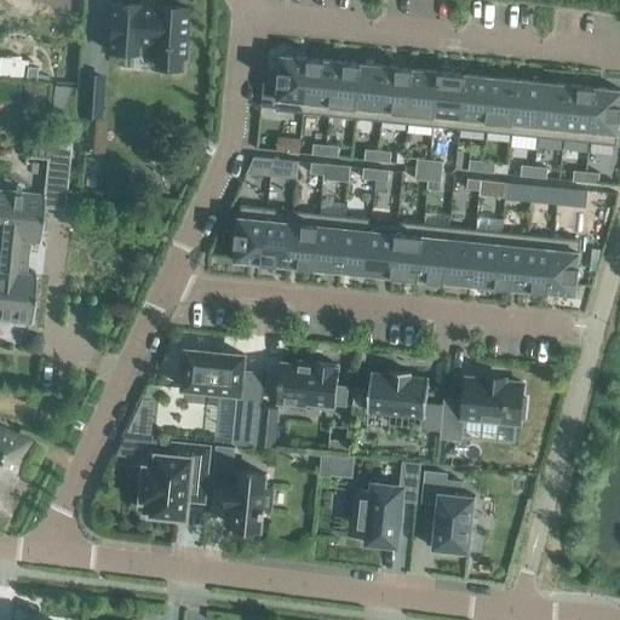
[(17,0),(7,57),(27,59),(36,0),(17,0)]
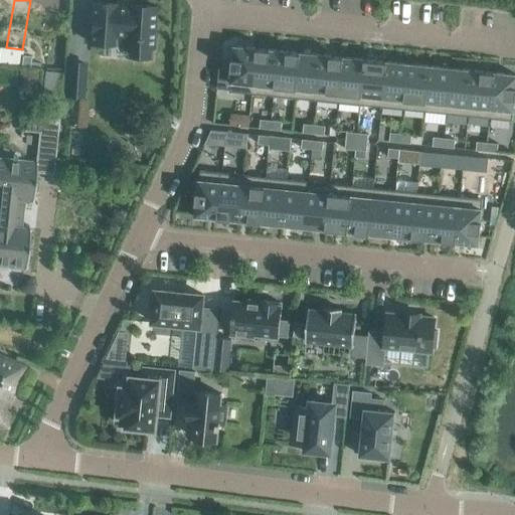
[(133,45),(132,56),(149,57),(150,46),(153,46),(156,7),(132,5),(132,7),(116,6),(116,4),(92,2),(90,42),(114,44),(114,34),(130,35),(129,45),(133,45)]
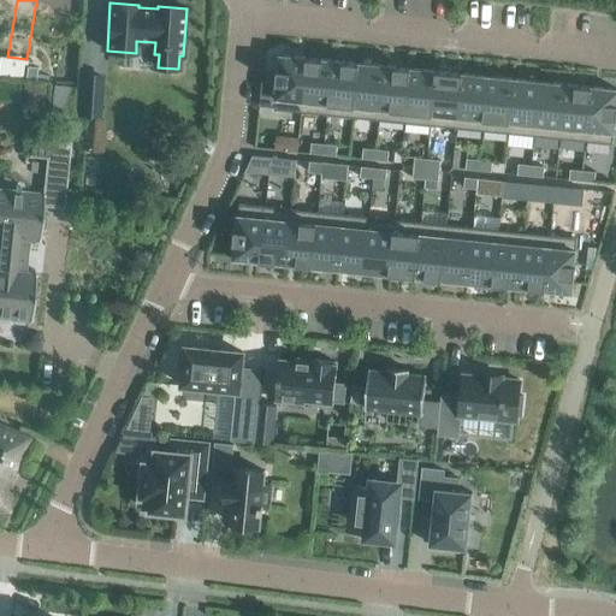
[(277,83),(274,110),(301,112),(307,58),(280,55),(278,70),(277,69),(276,83),(277,83)]
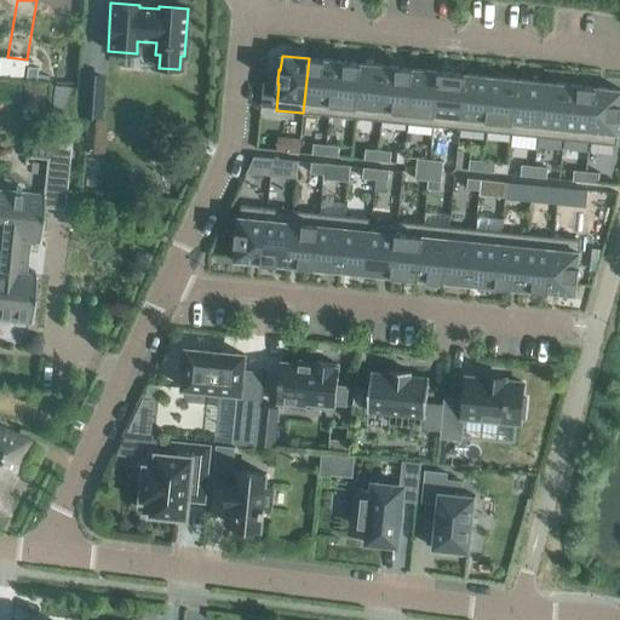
[(309,58),(303,113),(329,115),(334,61),(309,58)]
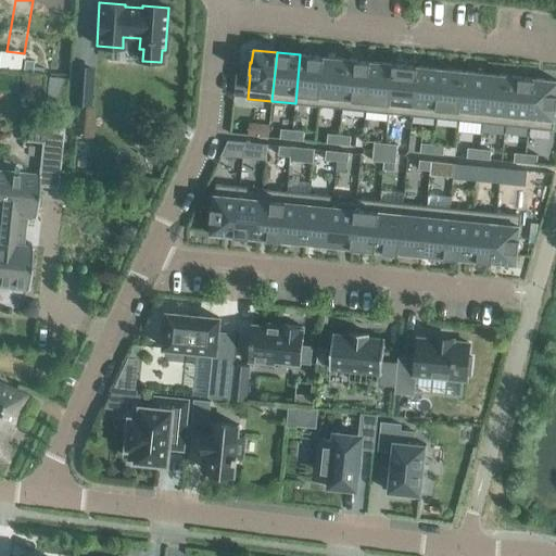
[(318,105),(324,57),(300,54),(295,103),(318,105)]
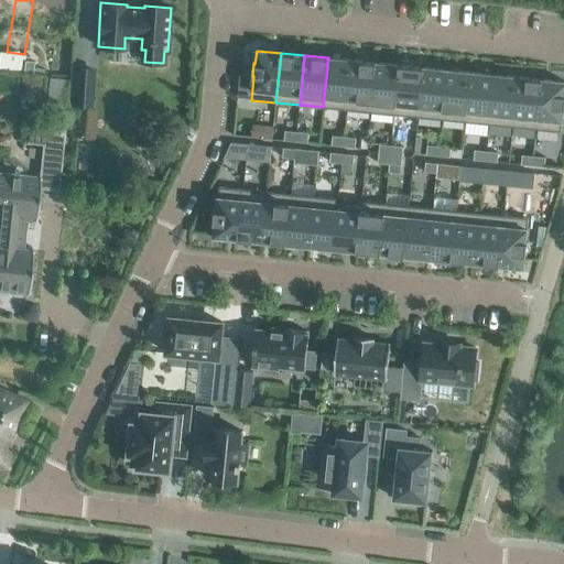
[(323,107),(347,110),(351,60),(328,57),(323,107)]
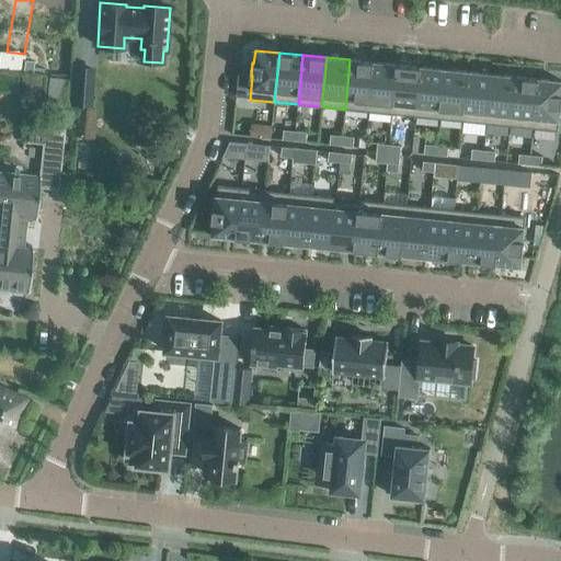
[(374,63),(350,59),(345,110),(368,112),(374,63)]
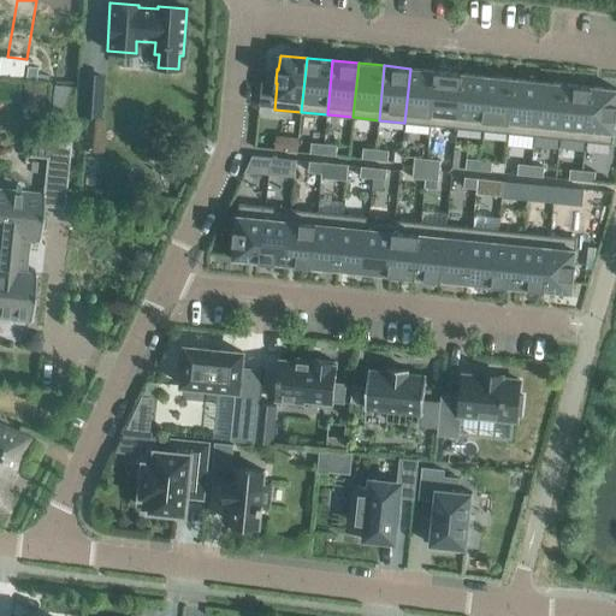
[(410,69),(404,123),(431,125),(436,71),(410,69)]
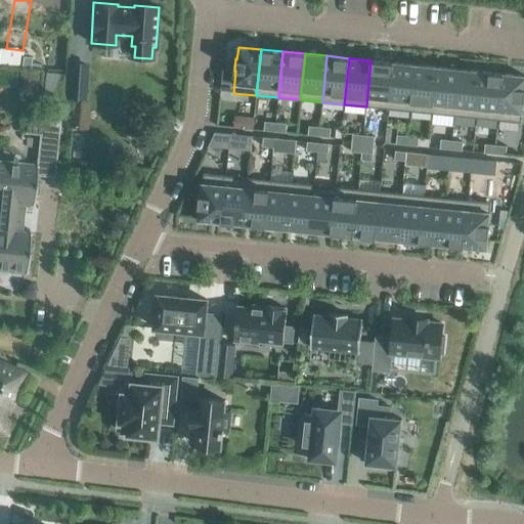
[(366,106),(388,108),(393,62),(370,60),(366,106)]
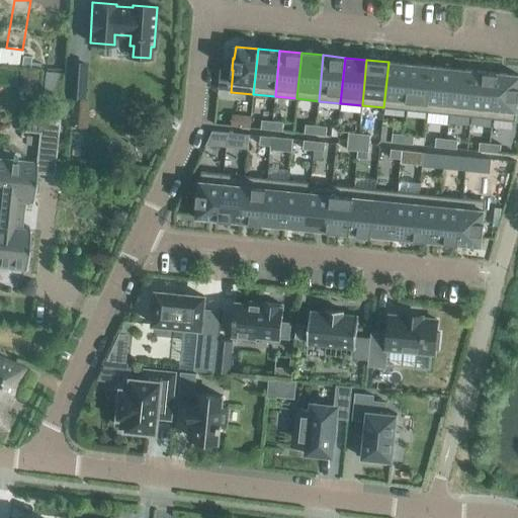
[(406,109),(410,64),(389,62),(383,107),(406,109)]
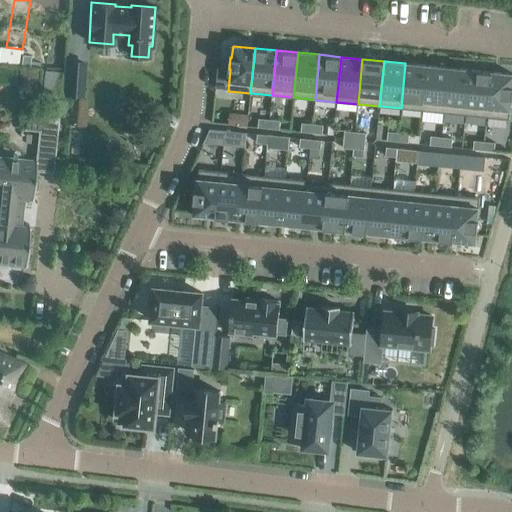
[(69,62),(67,94),(81,95),(83,63),(69,62)]
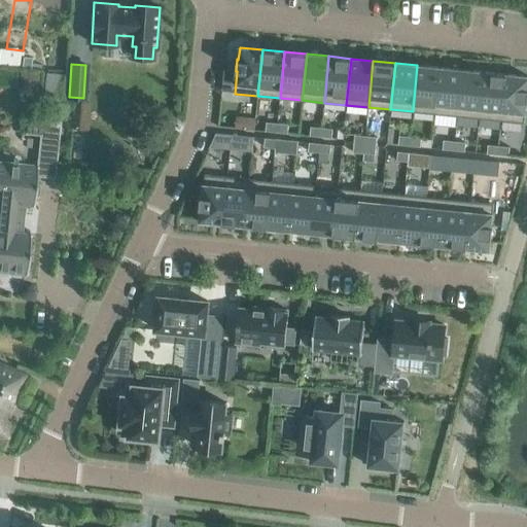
[(417,65),(413,111),(434,114),(440,67),(417,65)]
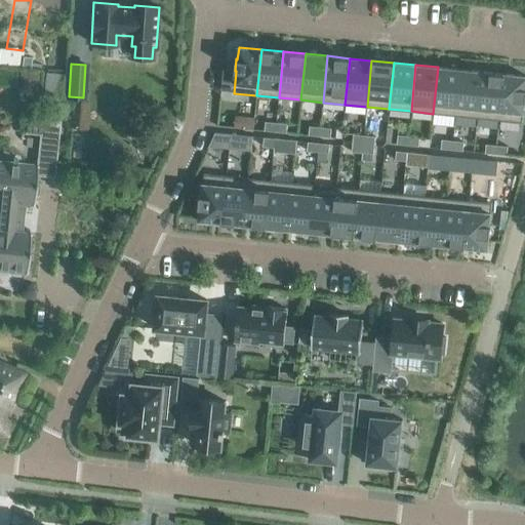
[(433,114),(455,116),(459,69),(438,67),(433,114)]
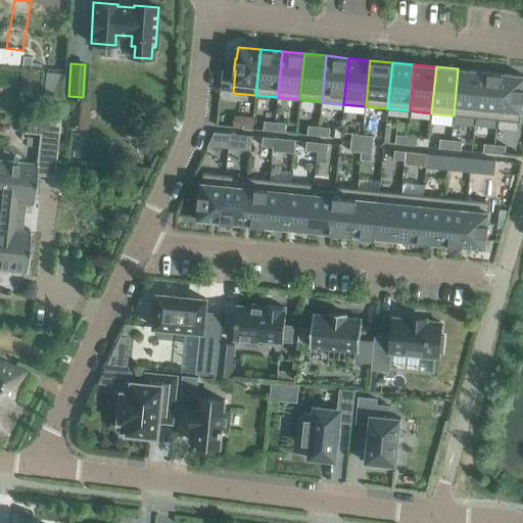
[(0,68),(0,90),(13,92),(15,70),(0,68)]
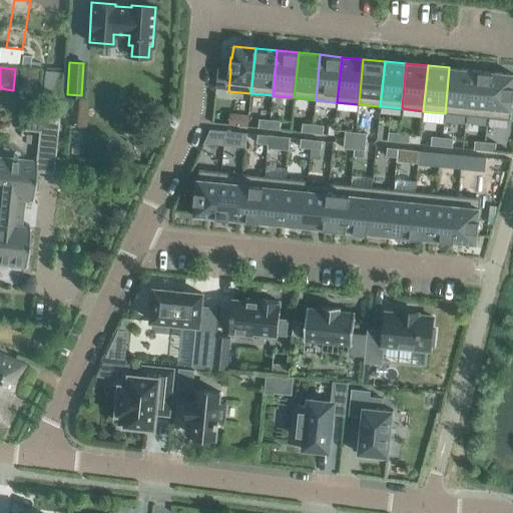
[(471,70),(449,67),(445,113),(466,115),(471,70)]
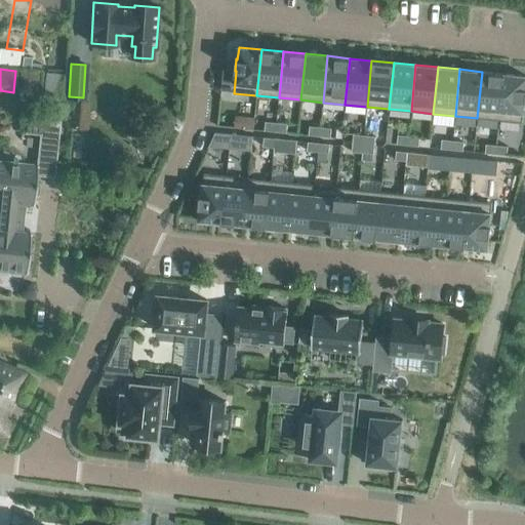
[(477,118),(499,120),(503,74),(482,72),(477,118)]
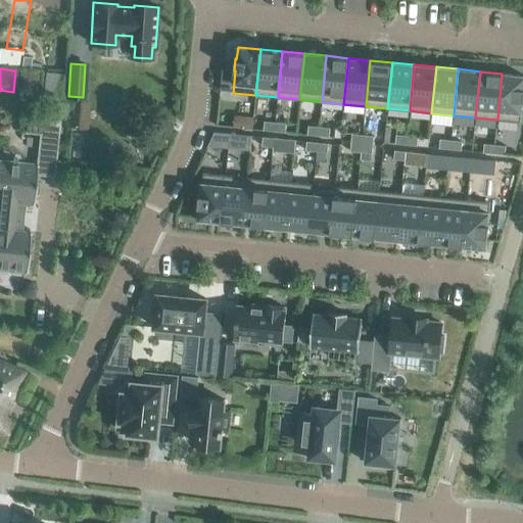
[(522,75),(502,74),(497,120),(520,122),(522,100),(522,99),(522,75)]
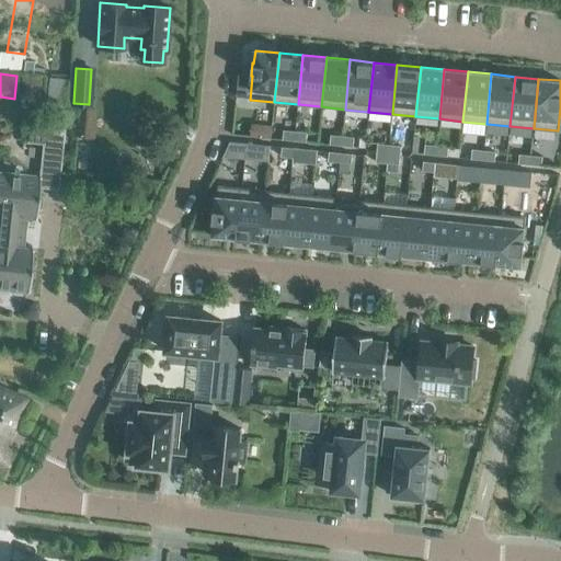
[(96,107),(82,106),(80,134),(94,135),(96,107)]
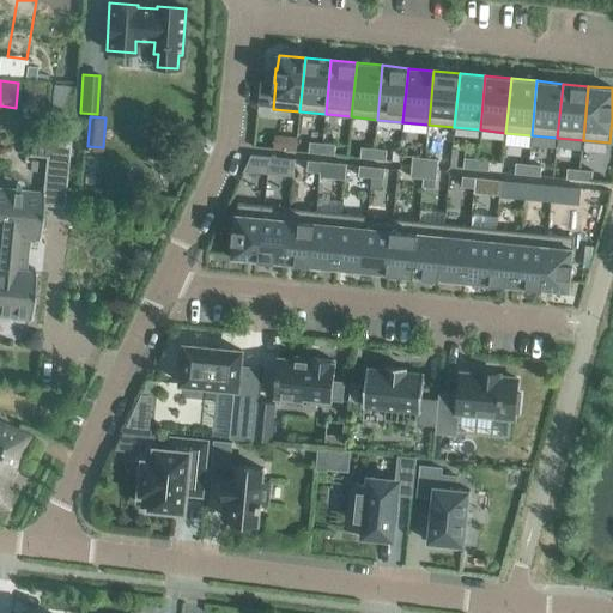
[(275,134),(275,147),(297,149),(298,135),(275,134)]
